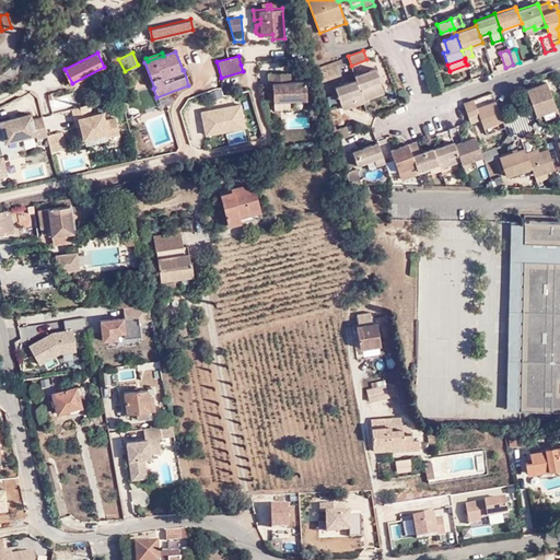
[(475,58),(465,61),(467,65),(469,72),(478,69),(475,58)]
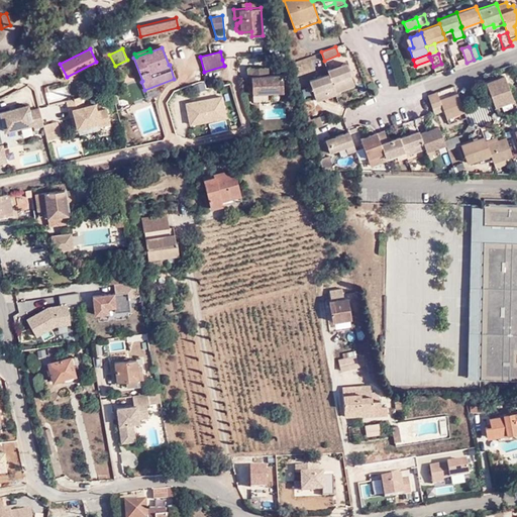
[(346,63),(327,69),(329,73),(334,89),(335,92),(354,85),(346,63)]
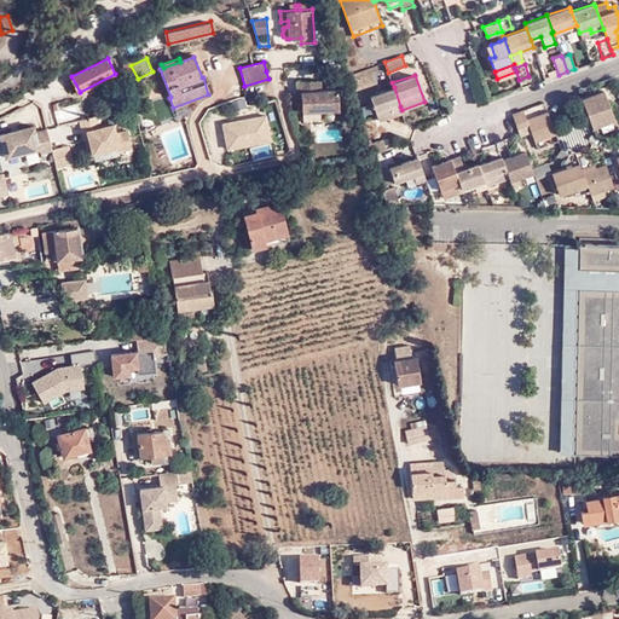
[(296,81),(296,94),(300,94),(300,99),(300,109),(336,108),(335,87),(319,88),(318,79),(296,81)]
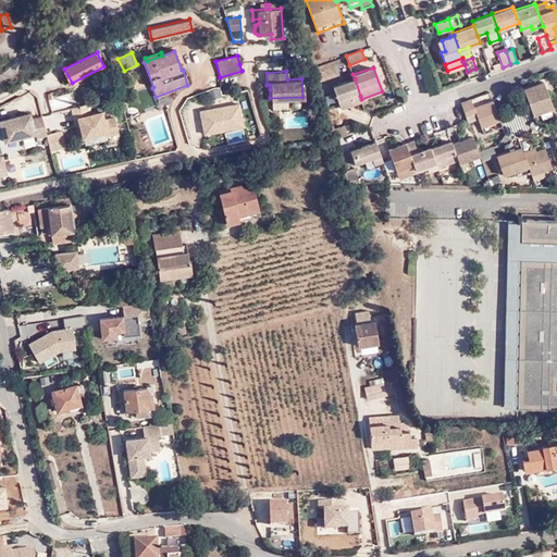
[(351,98),(360,96),(355,78),(334,86),(342,108),(354,103),(351,98)]
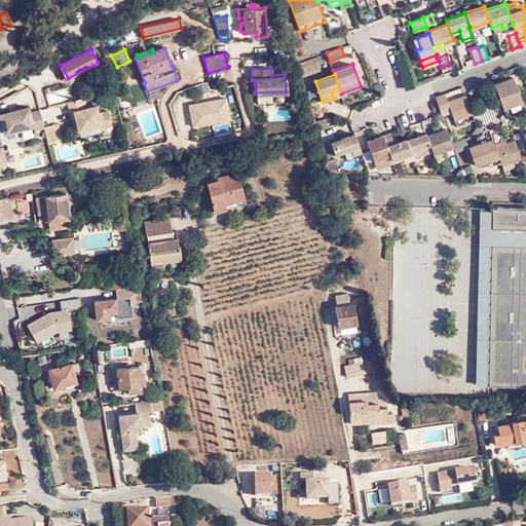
[(512,77),(493,83),(501,107),(520,101),(512,77)]
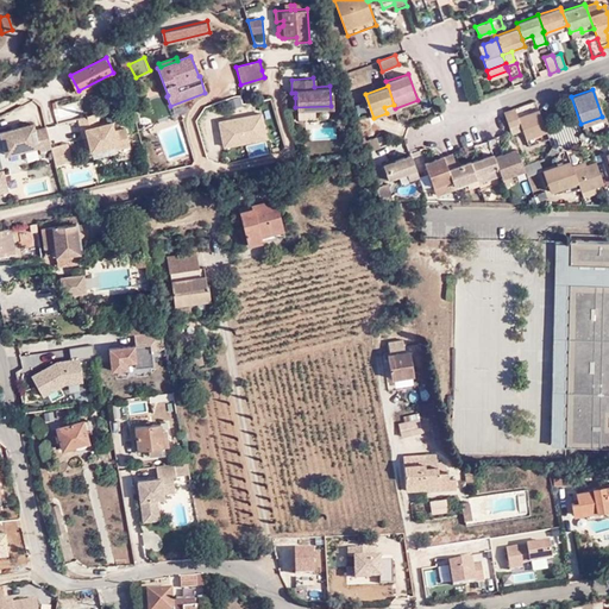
[(516,107),(519,113),(538,106),(537,101),(516,107)]
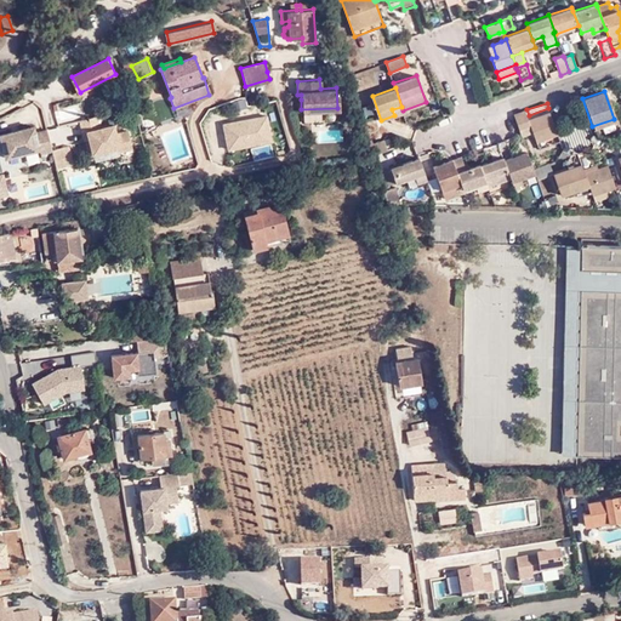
[(220,117),(226,148),(273,140),(268,109),(227,115),(220,117)]
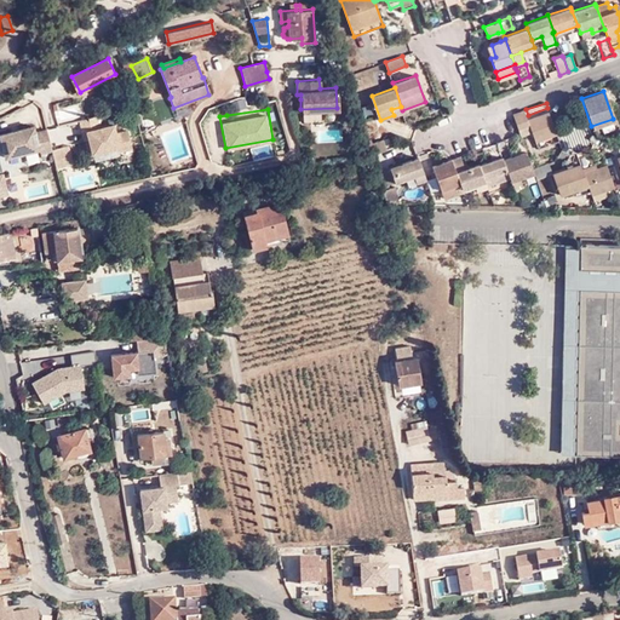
[(534,141),(556,133),(547,112),(527,119),(523,109),(512,113),(518,133),(520,136),(530,132),(534,141)]
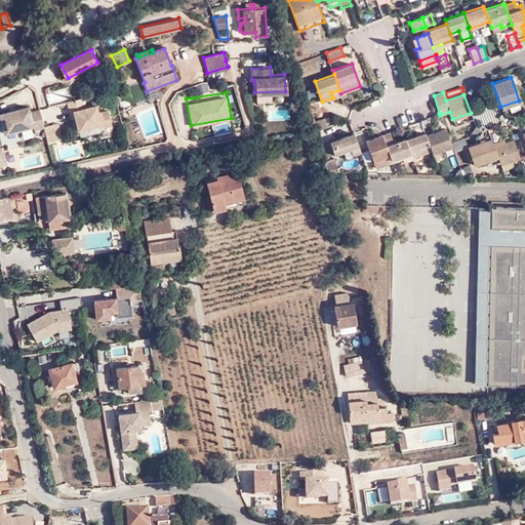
[(83,98),(69,103),(71,113),(75,112),(76,119),(79,130),(101,125),(102,129),(112,126),(109,112),(98,114),(96,107),(86,109),(83,98)]
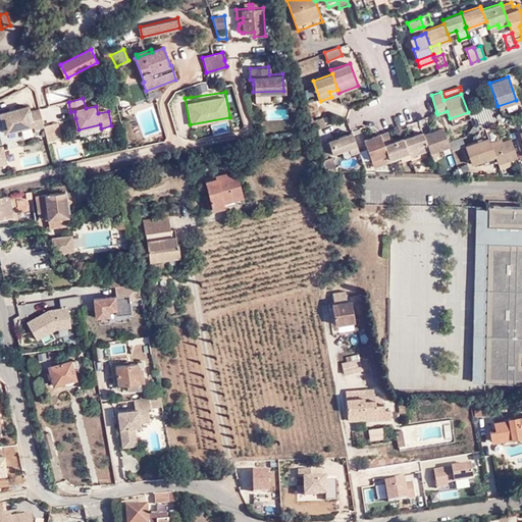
[(126,99),(122,100),(125,109),(127,109),(129,113),(136,110),(135,106),(133,106),(133,104),(129,106),(128,103),(126,99)]
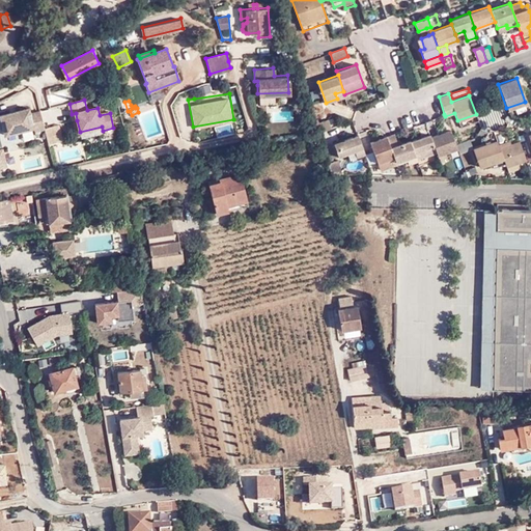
[(35,132),(46,130),(42,111),(31,113),(30,108),(0,115),(5,135),(34,128),(35,132)]
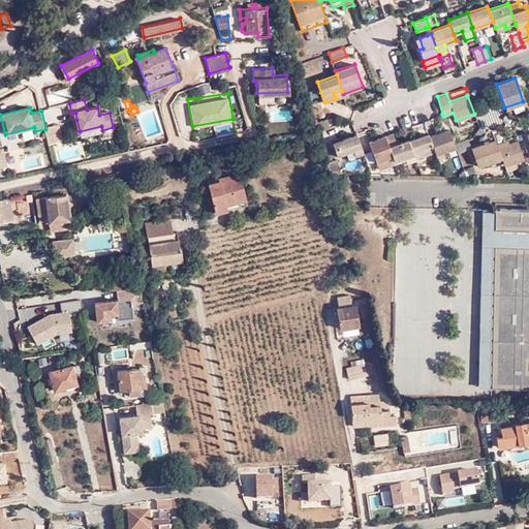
[(315,122),(323,119),(320,111),(313,114),(315,122)]
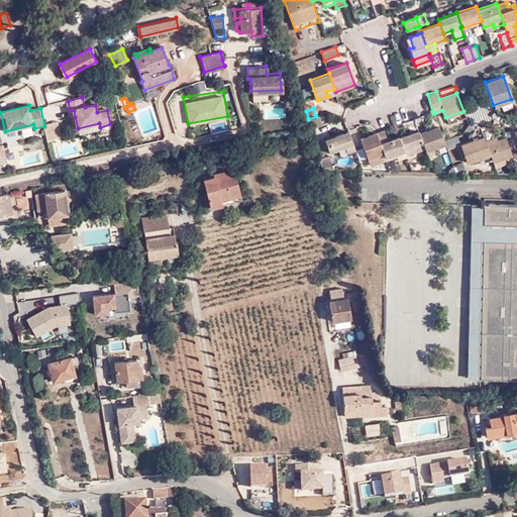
[(466,117),(463,111),(445,117),(447,123),(466,117)]
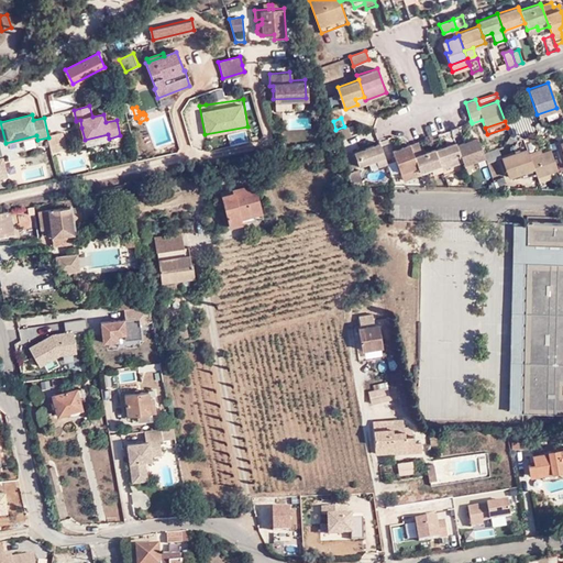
[(335,130),(337,136),(338,140),(351,135),(348,125),(344,127),(335,130)]
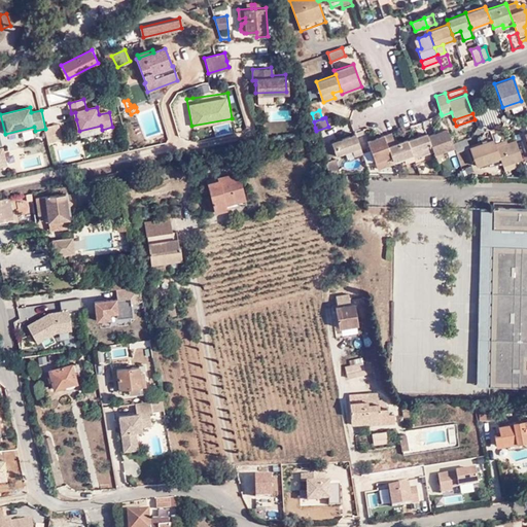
[(45,129),(47,137),(58,135),(56,126),(45,129)]
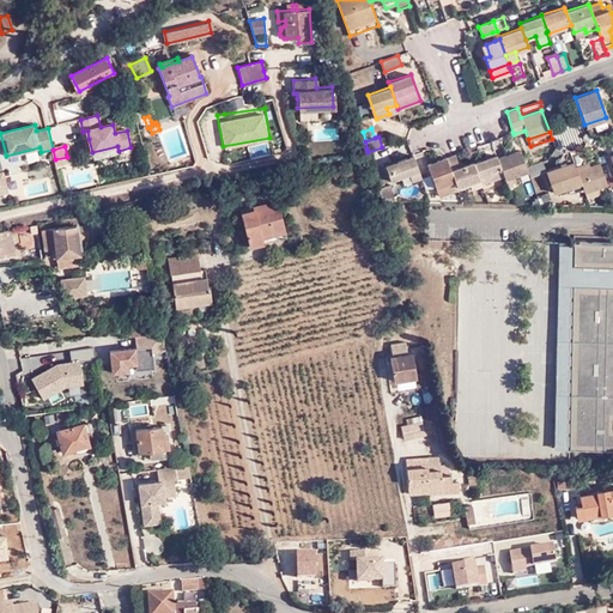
[(519,149),(497,157),(503,174),(504,178),(526,170),(525,165),(519,149)]
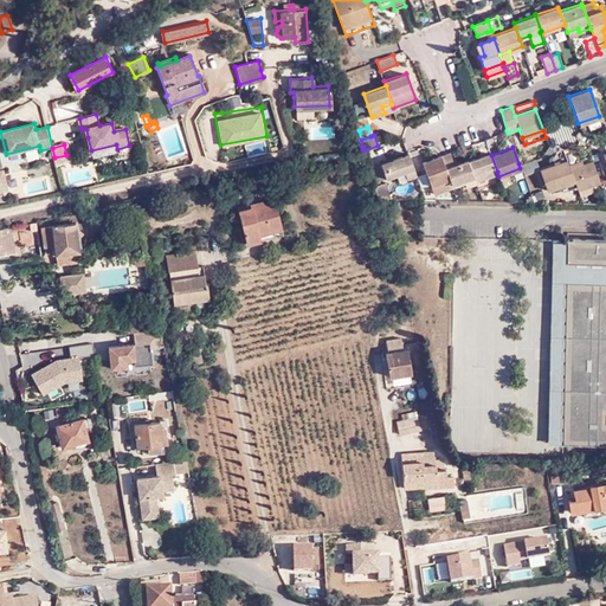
[(449,152),(440,155),(444,166),(452,163),(449,152)]
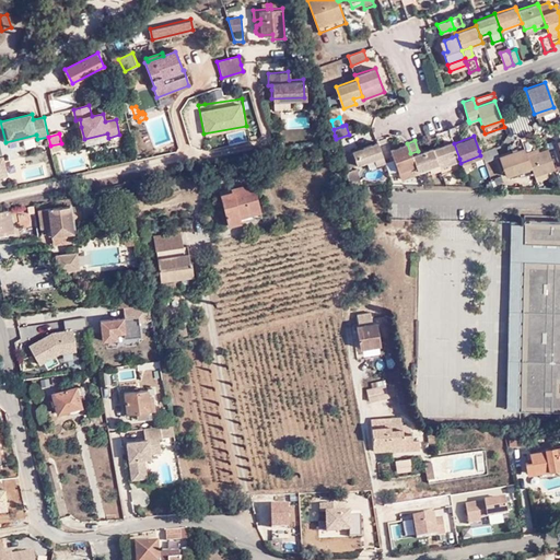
[(459,159),(454,143),(452,140),(431,148),(436,162),(439,166),(459,159)]
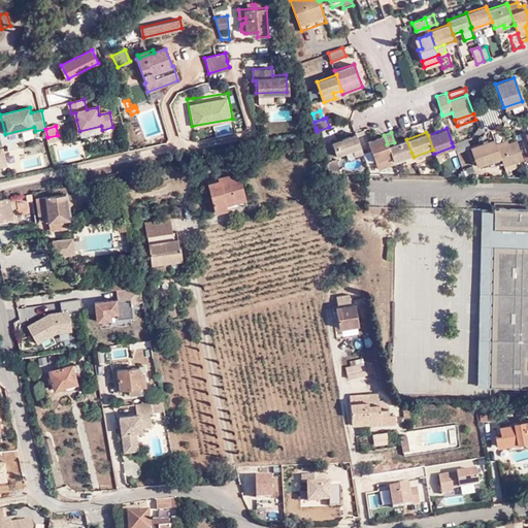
[(354,155),(363,152),(356,133),(331,141),(332,142),(336,155),(352,149),(354,155)]
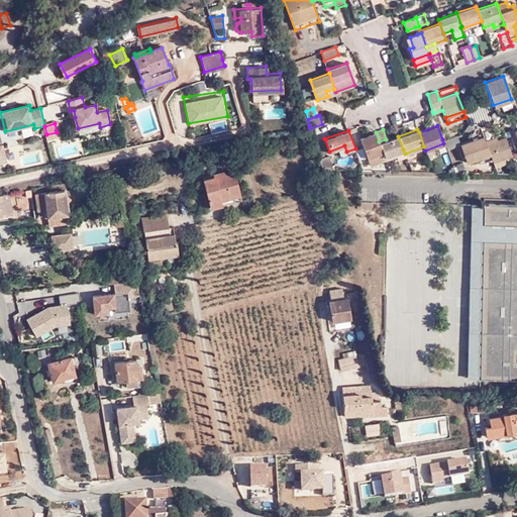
[(359,137),(367,157),(370,165),(385,159),(384,157),(383,151),(379,141),(376,132),(359,137)]
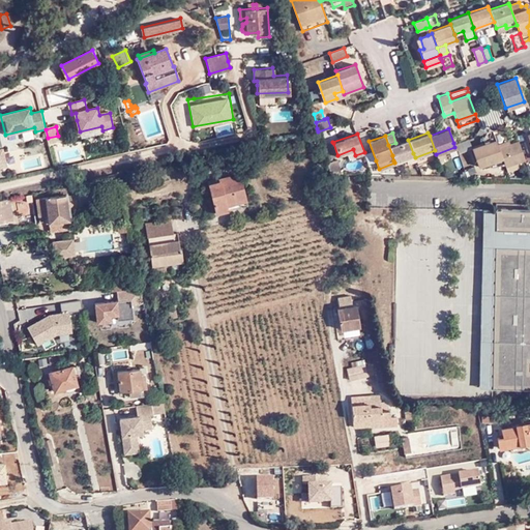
[(404,156),(413,153),(408,140),(408,139),(395,143),(388,145),(392,155),(393,160),(404,156)]
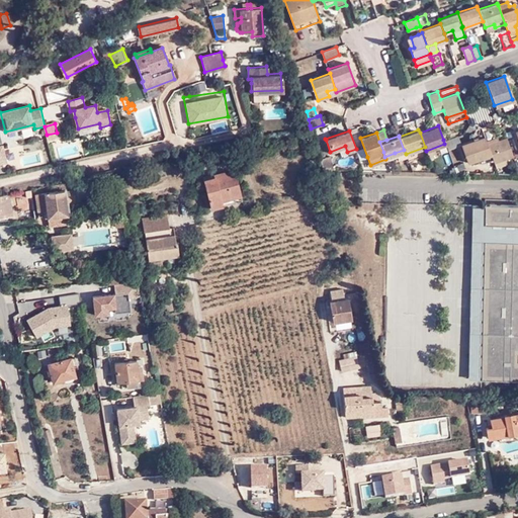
[(477,158),(490,153),(487,143),(485,140),(484,136),(460,144),(467,162),(477,158)]
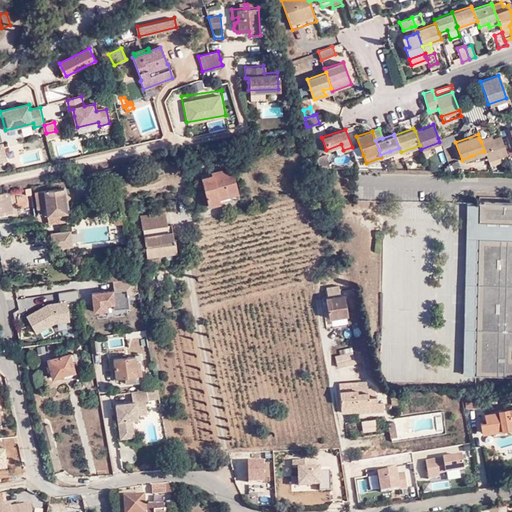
[(506,152),(499,135),(491,138),(481,141),(484,151),(486,156),(487,159),(498,155),(506,152)]
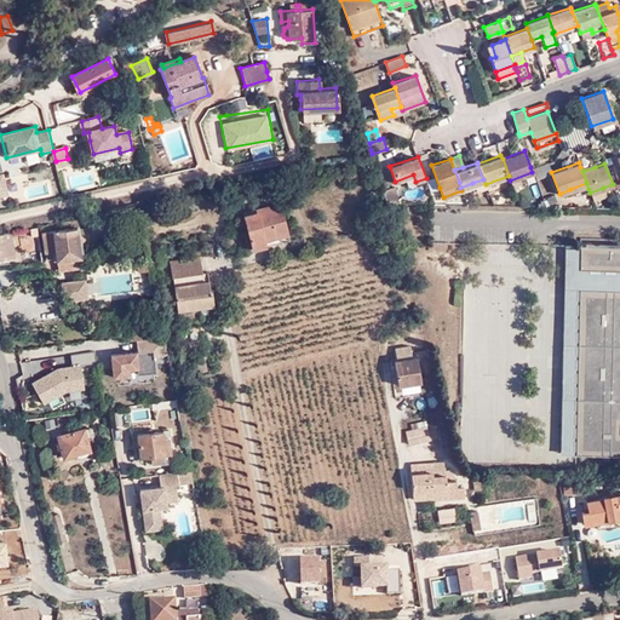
[(386,184),(395,182),(390,167),(382,170),(386,184)]
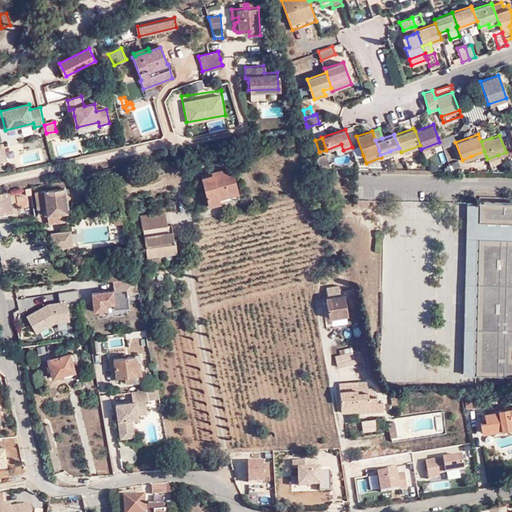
[(10,142),(5,143),(8,158),(14,156),(10,142)]
